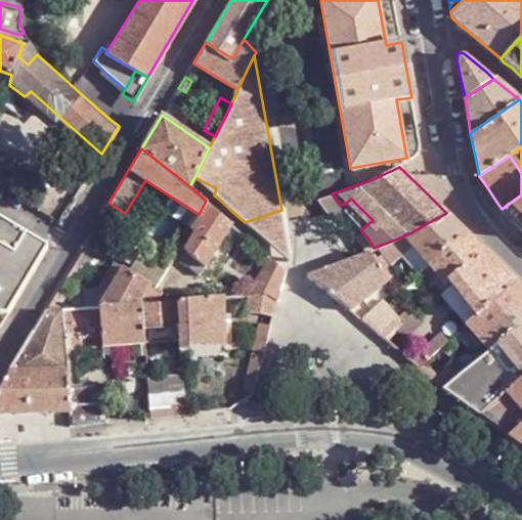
[(341,205),(332,193),(325,195),(315,199),(328,215),(341,205)]
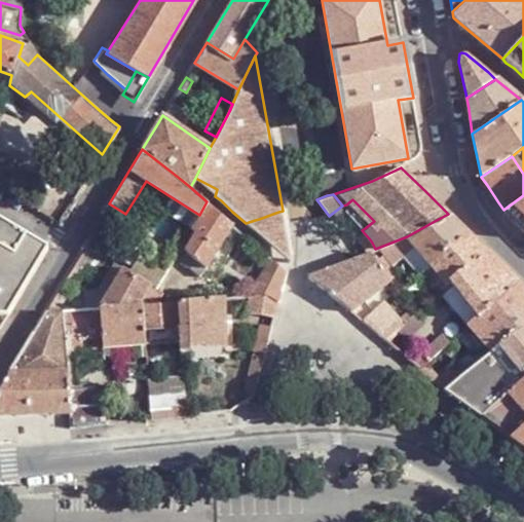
[(523,195),(503,210),(504,211),(523,229),(523,195)]
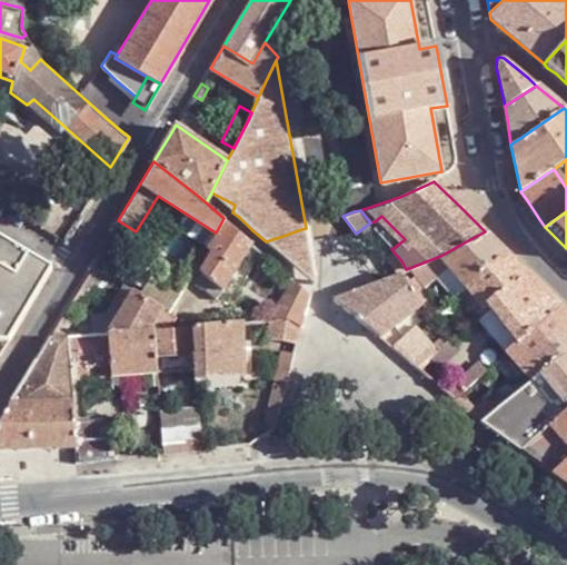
[(381,216),(375,221),(395,247),(405,239),(381,216)]
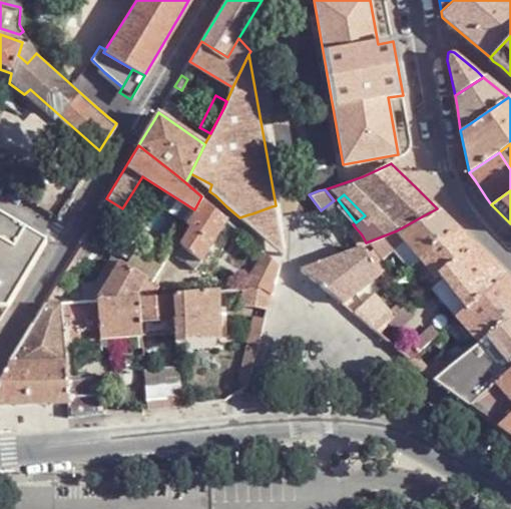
[(221,213),(201,196),(194,209),(186,221),(191,224),(183,237),(179,243),(181,244),(199,261),(225,217),(221,213)]
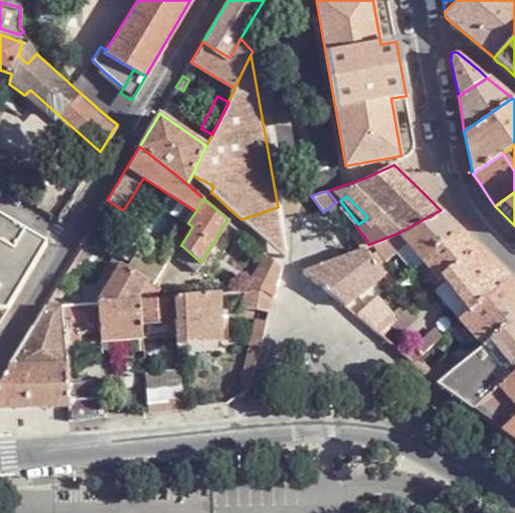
[(241,219),(267,240),(270,237),(276,232),(278,226),(277,216),(279,215),(278,207),(274,208),(254,215),(250,216),(241,219)]
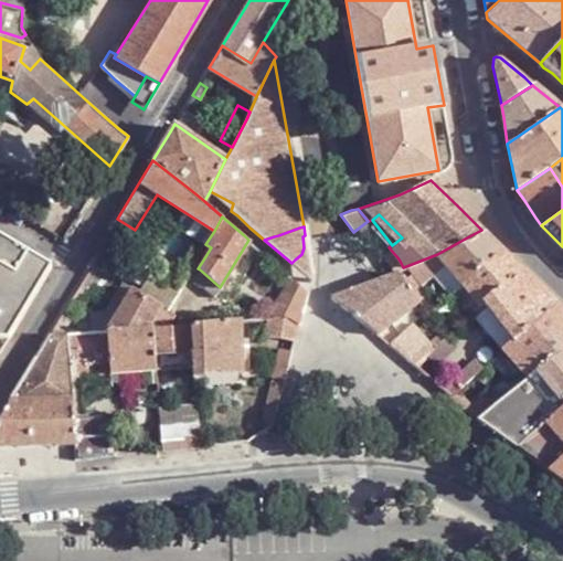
[(461,283),(501,247),(481,230),(465,239),(437,254),(461,283)]
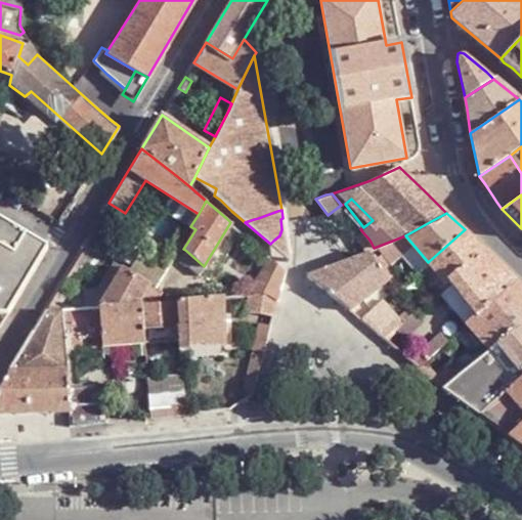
[(0,312),(7,312),(17,295),(47,245),(0,216),(0,312)]
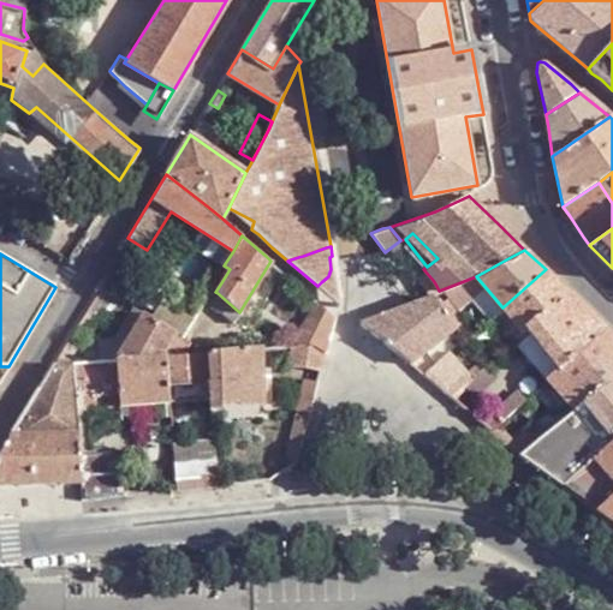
[(224,265),(215,281),(220,285),(230,269),(224,265)]
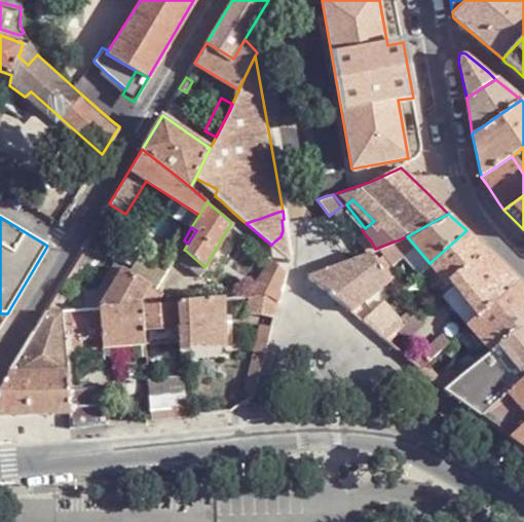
[(370,251),(375,249),(372,243),(370,239),(362,230),(357,234),(370,251)]
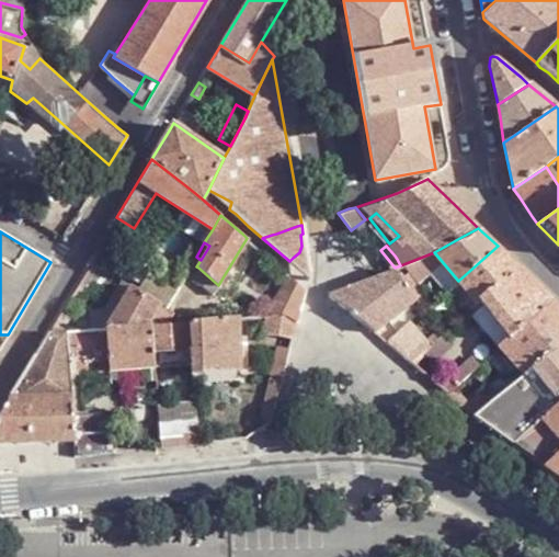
[(480,298),(517,266),(498,246),(458,281),(476,302),(480,298)]
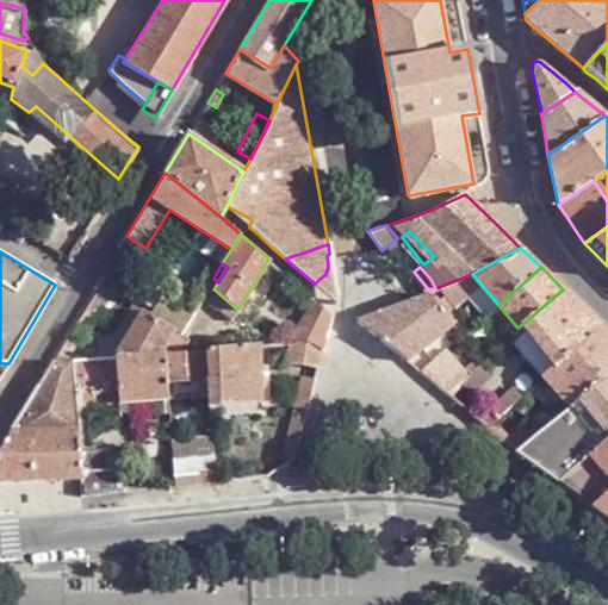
[(553,365),(599,324),(563,289),(522,324),(553,365)]
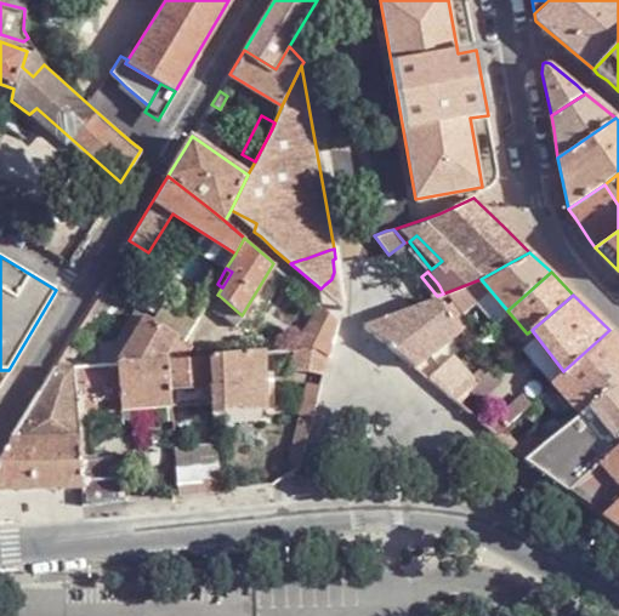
[(236,323),(242,315),(220,296),(213,304),(236,323)]
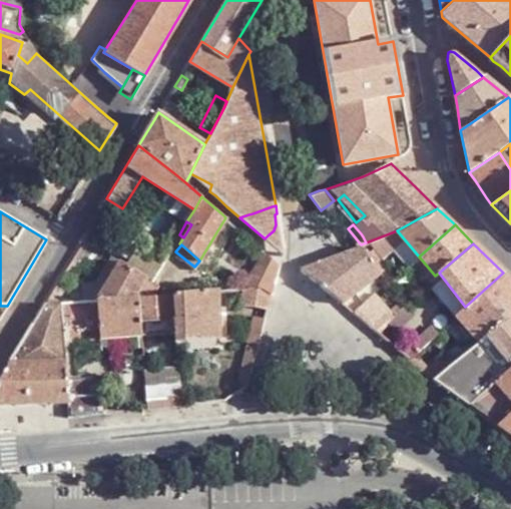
[(360,244),(299,267),(305,272),(341,302),(381,272),(379,270),(366,252),(360,244)]
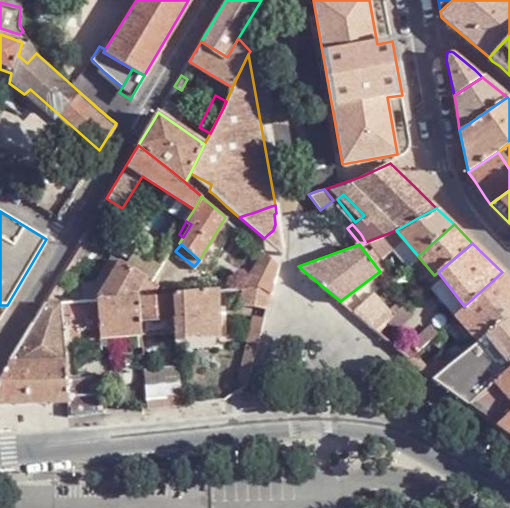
[(277,262),(260,247),(245,276),(240,286),(250,286),(270,292),(277,262)]
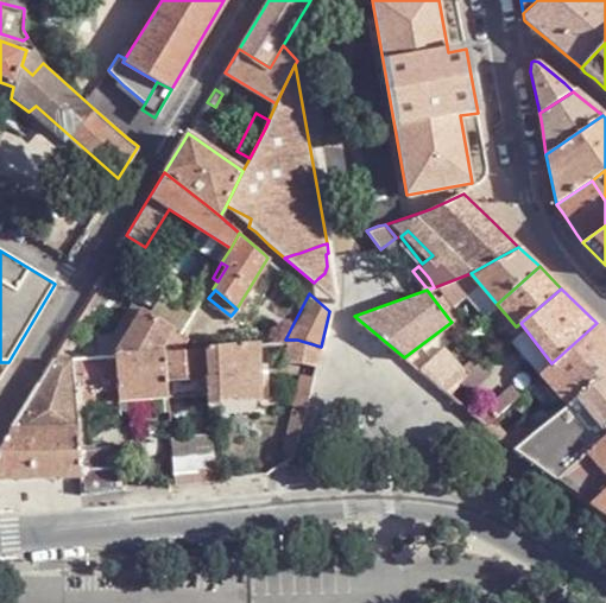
[(442,293),(434,299),(449,319),(458,313),(442,293)]
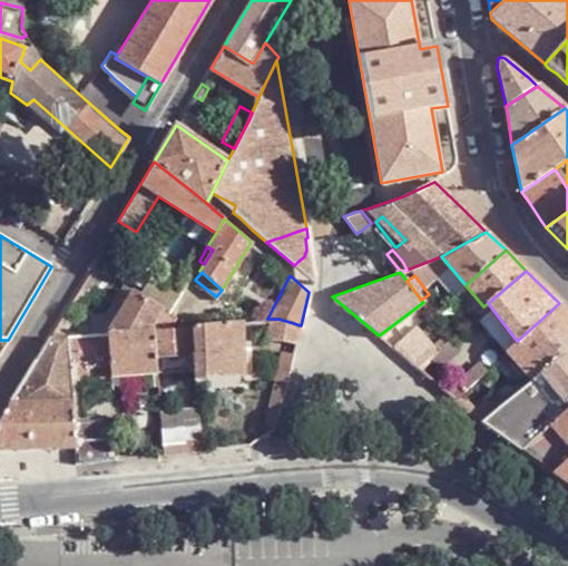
[(163,305),(133,289),(130,292),(107,331),(129,330),(148,329),(163,305)]
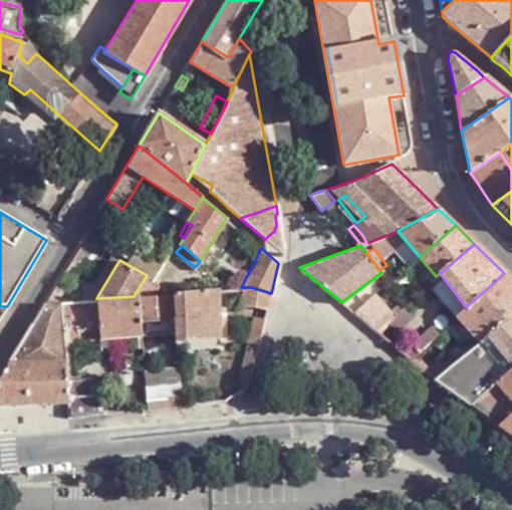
[(402,277),(397,271),(386,278),(392,285),(402,277)]
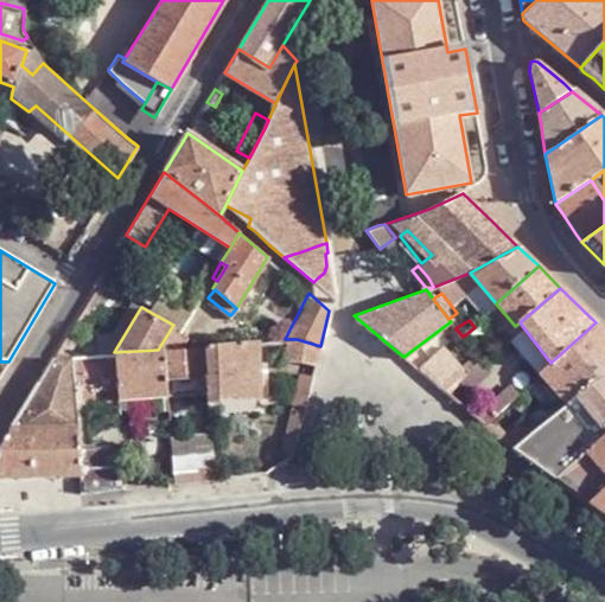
[(567,404),(604,375),(604,331),(596,322),(551,363),(540,372),(567,404)]
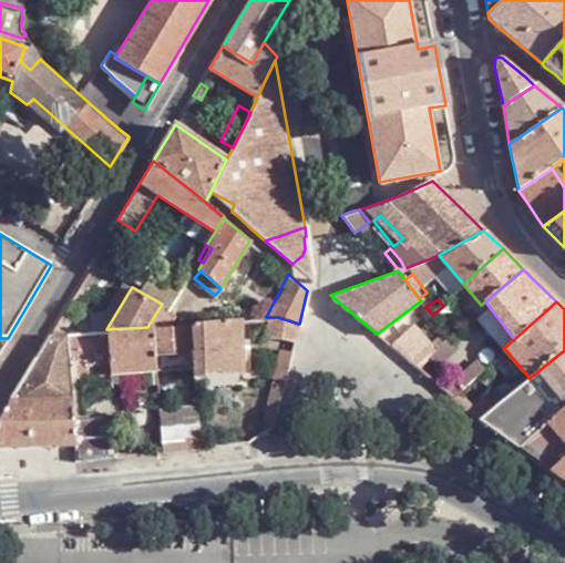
[(156,326),(165,310),(167,308),(162,304),(147,327),(151,326),(156,326)]
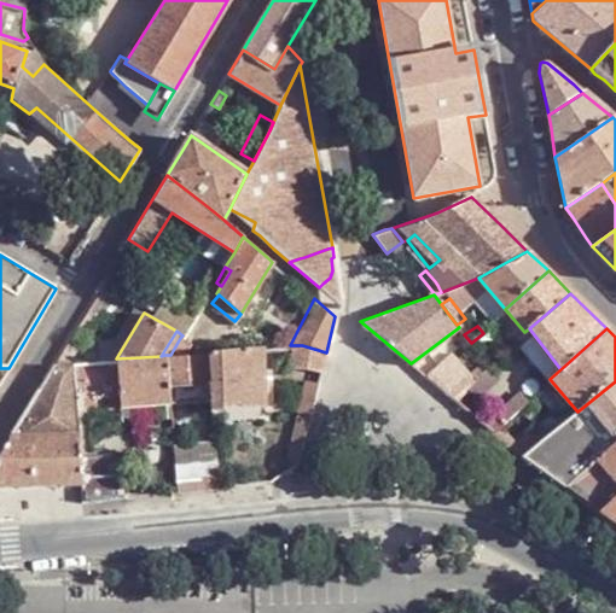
[(522,334),(515,340),(519,346),(527,340),(522,334)]
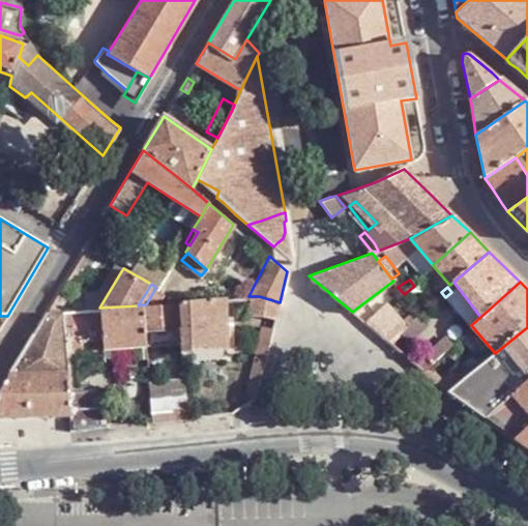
[(164,295),(154,290),(146,304),(158,303),(164,295)]
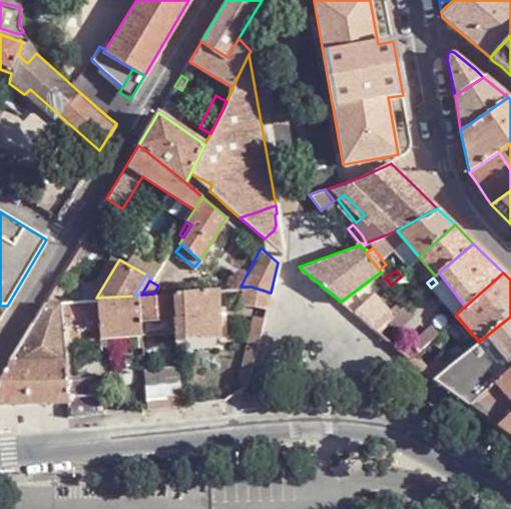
[(250,287),(240,287),(240,288),(240,304),(250,304),(264,308),(267,308),(271,293),(250,287)]
